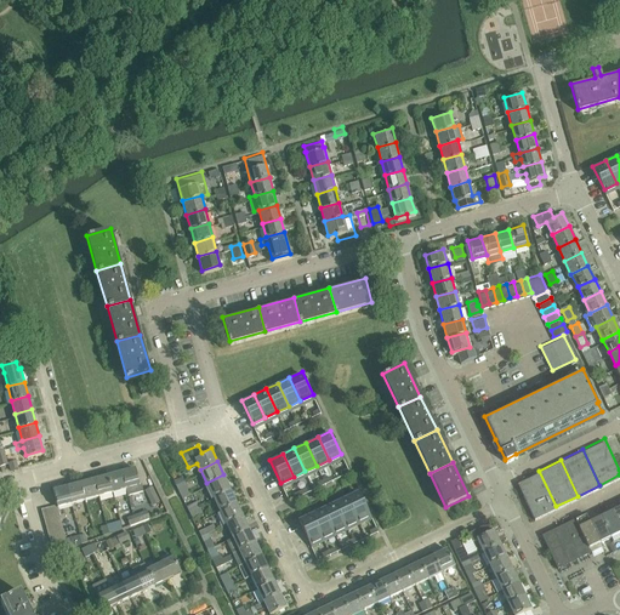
[(120,468),(125,485),(126,493),(142,488),(141,480),(138,482),(134,465),(120,468)]
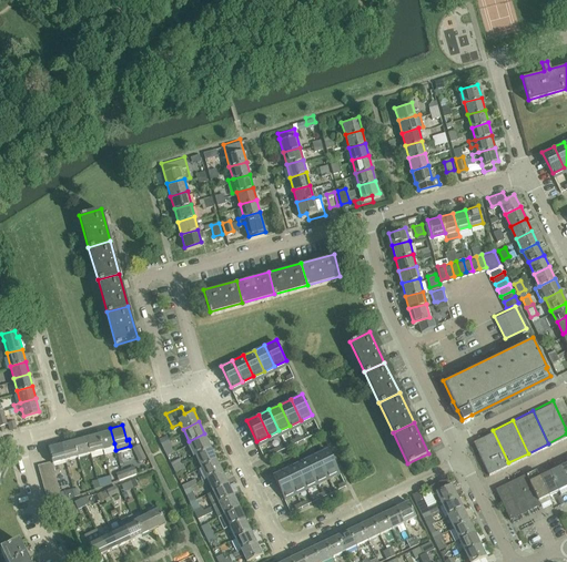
[(110,428),(98,431),(102,447),(114,443),(110,428)]
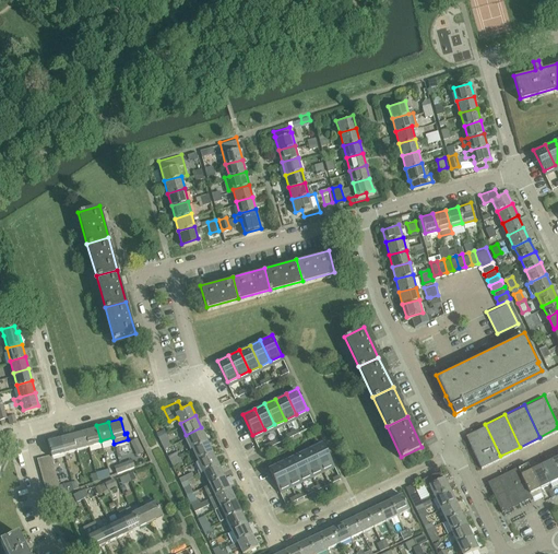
[(500,456),(485,424),(464,433),(481,466),(500,456)]
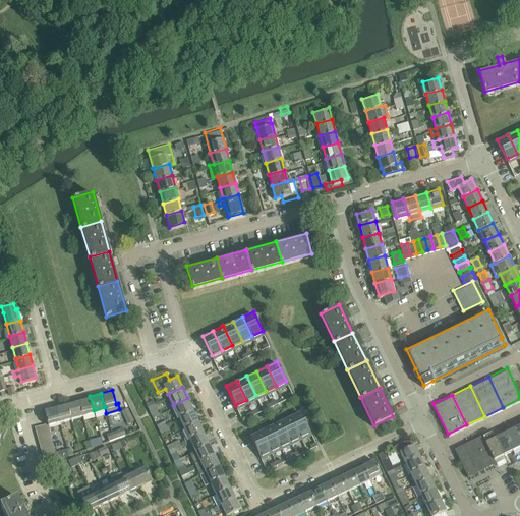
[(94,410),(90,396),(78,399),(81,413),(94,410)]
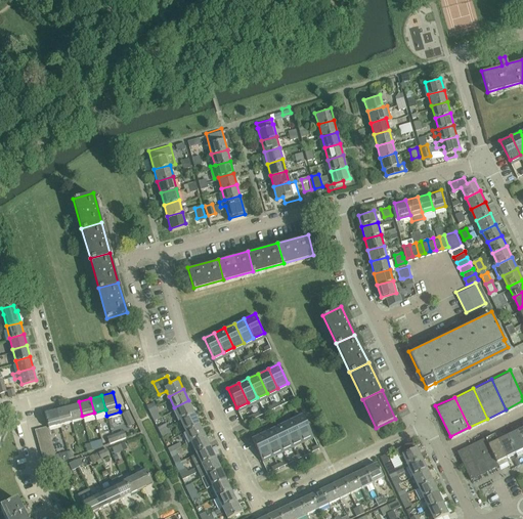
[(188,400),(174,407),(179,419),(194,412),(188,400)]
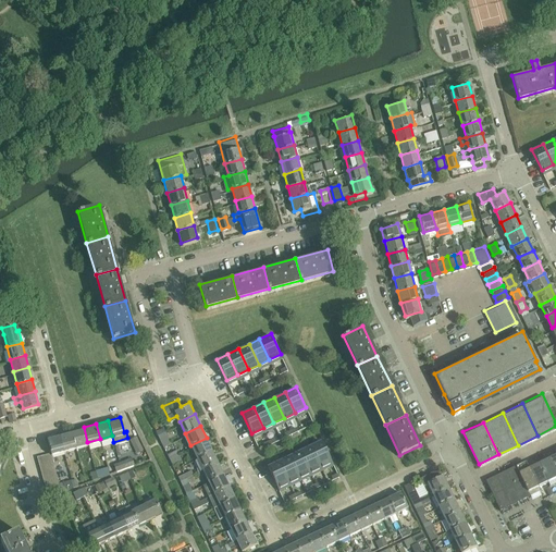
[(84,427),(71,431),(75,445),(87,442),(84,427)]
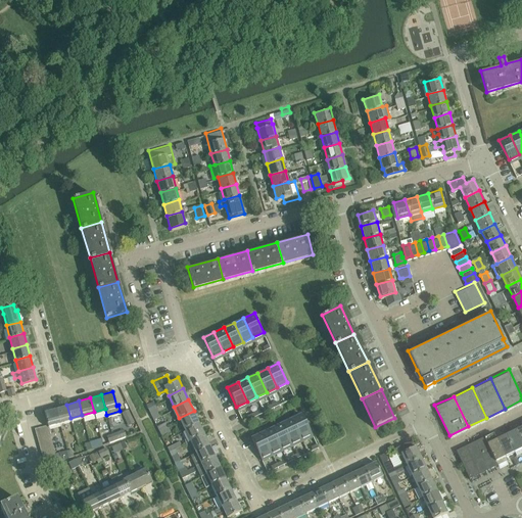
[(66,405),(55,408),(59,421),(70,418),(66,405)]
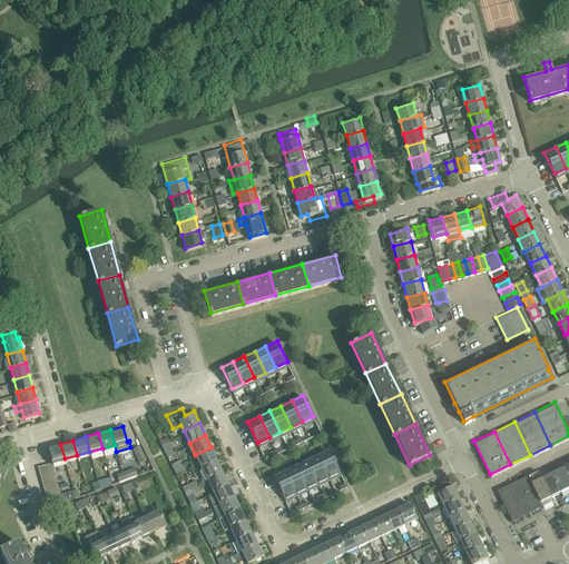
[(65,458),(60,444),(48,447),(51,463),(65,458)]
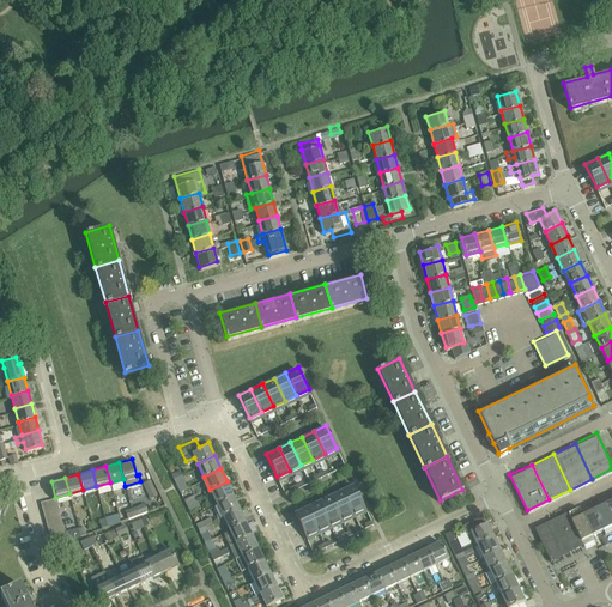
[(150,478),(143,481),(149,495),(156,491),(150,478)]
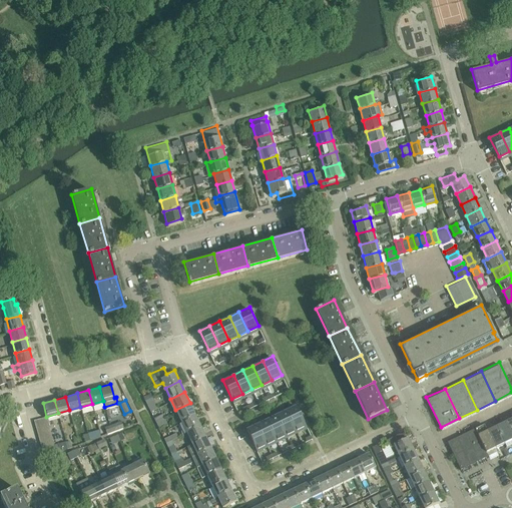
[(190,403),(175,410),(180,420),(195,413),(190,403)]
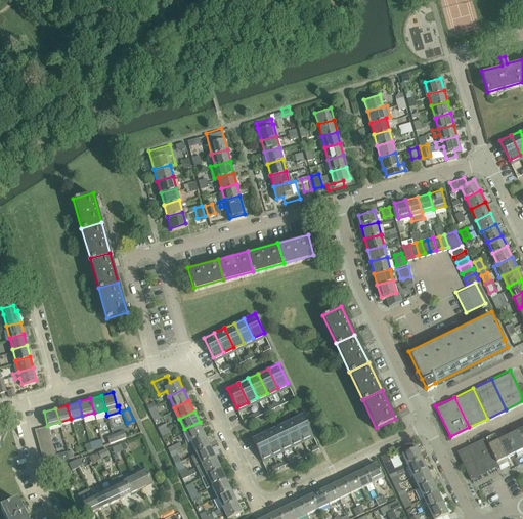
[(302,414),(292,419),(301,438),(312,433),(302,414)]
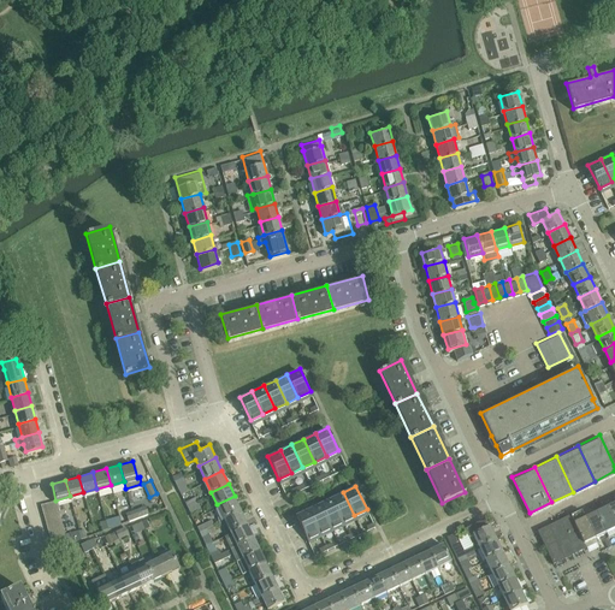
[(343,492),(331,498),(343,520),(354,515),(343,492)]
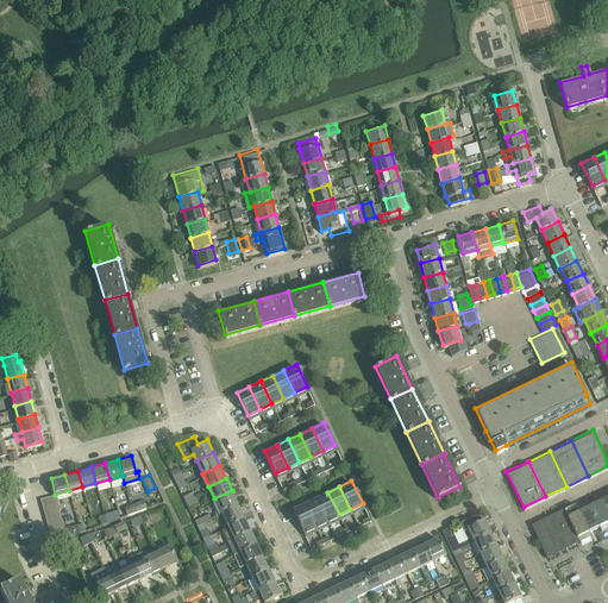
[(232,490),(214,498),(220,512),(238,503),(232,490)]
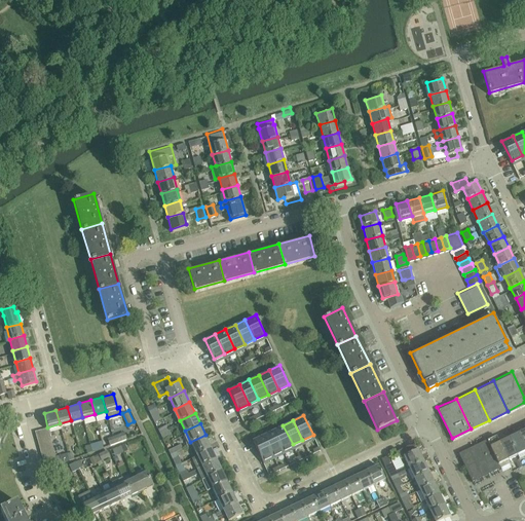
[(34,429),(36,435),(48,431),(47,424),(34,429)]
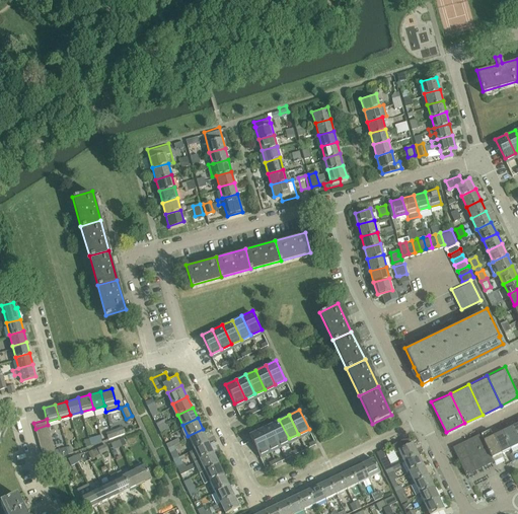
[(279,420),(270,424),(279,443),(289,438),(279,420)]
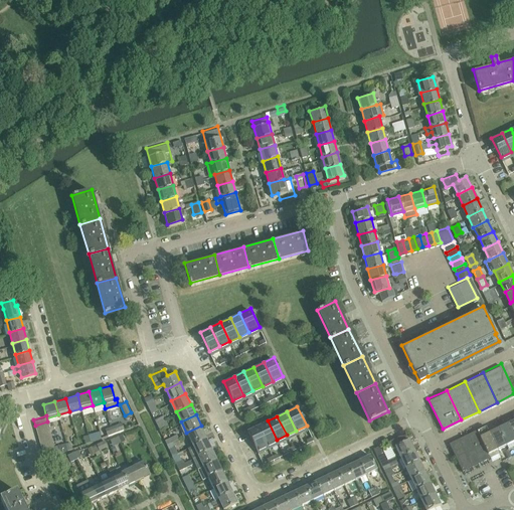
[(268,420),(258,426),(267,445),(277,440),(268,420)]
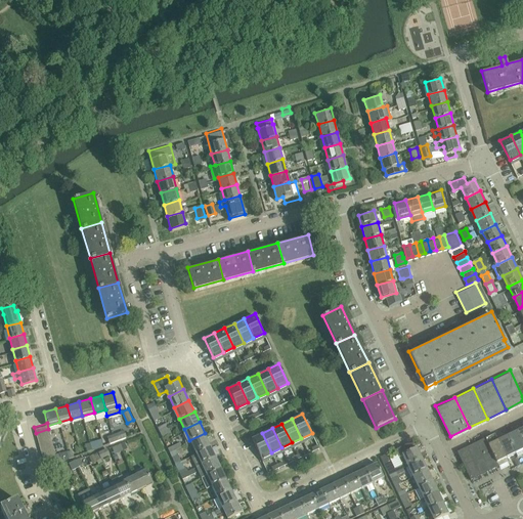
[(48,429),(36,433),(37,439),(50,435),(48,429)]
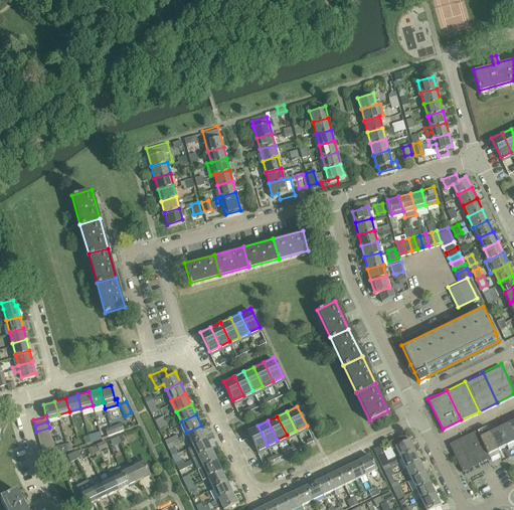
[(513,437),(506,421),(497,426),(505,443),(513,438),(513,437)]
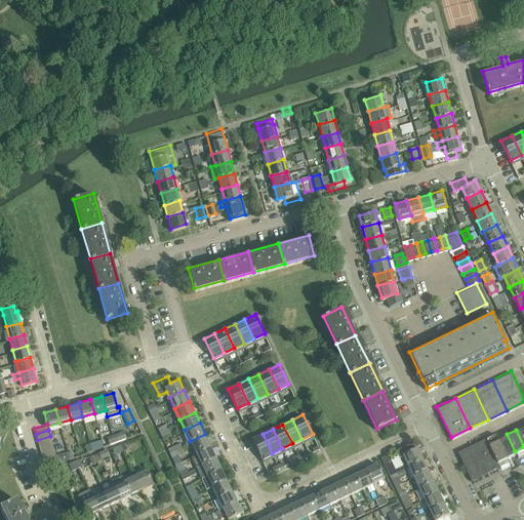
[(494,432),(485,436),(498,465),(508,460),(507,455),(506,455),(497,439),(498,439),(494,432)]
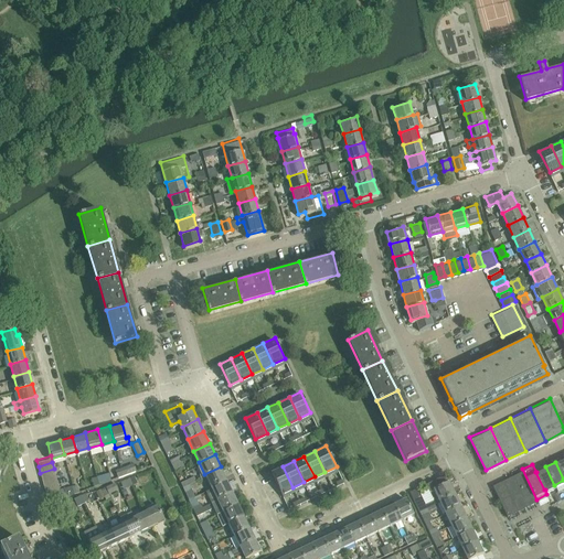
[(221,466),(204,474),(211,485),(226,479),(221,466)]
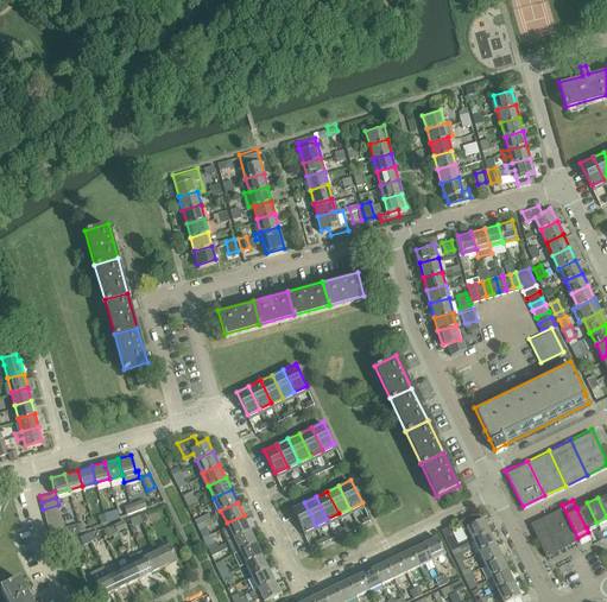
[(304,502),(292,508),(303,531),(315,525),(304,502)]
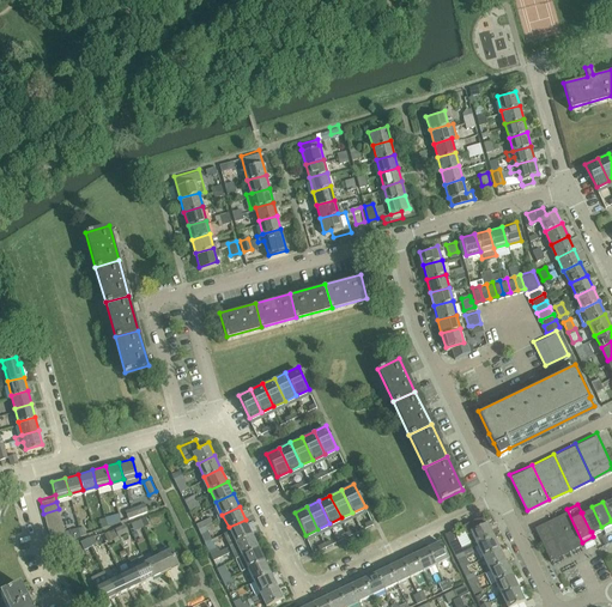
[(582,513),(581,513),(591,532),(592,532),(601,527),(592,507),(582,513)]
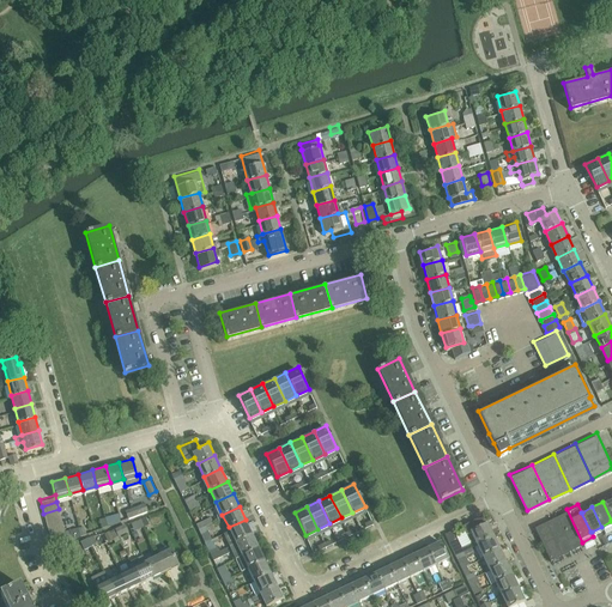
[(59,509),(43,514),(46,520),(60,516),(59,509)]
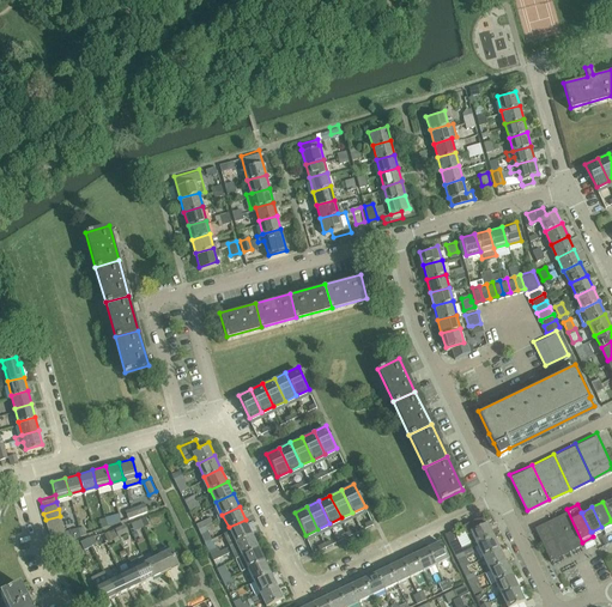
[(567,509),(534,526),(550,558),(582,542),(567,509)]
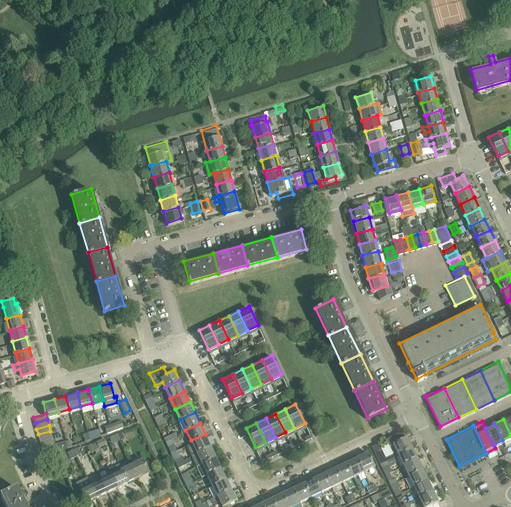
[(400,429),(385,437),(389,444),(392,442),(397,453),(412,446),(406,435),(404,436),(400,429)]
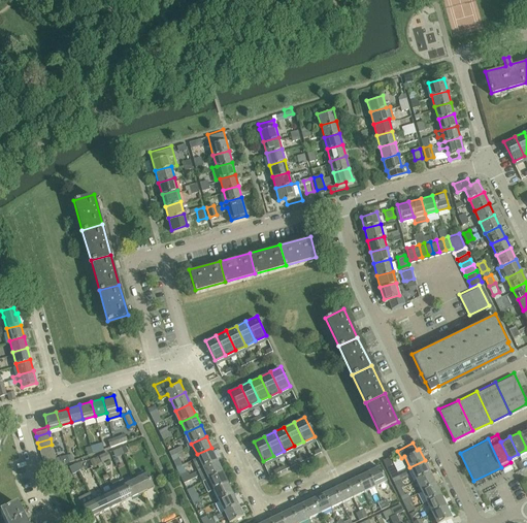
[(52,445),(39,448),(40,454),(54,451),(52,445)]
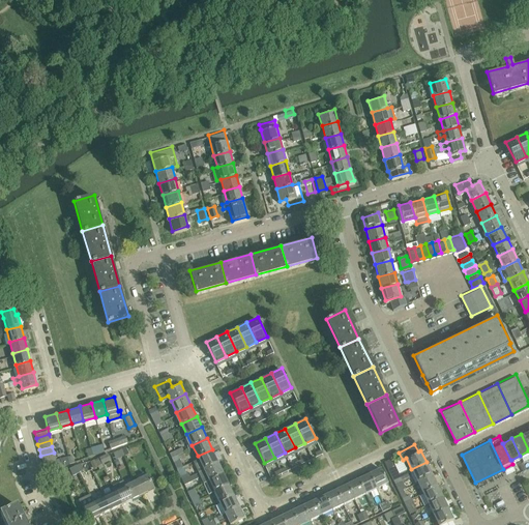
[(212,449),(198,456),(203,467),(217,460),(212,449)]
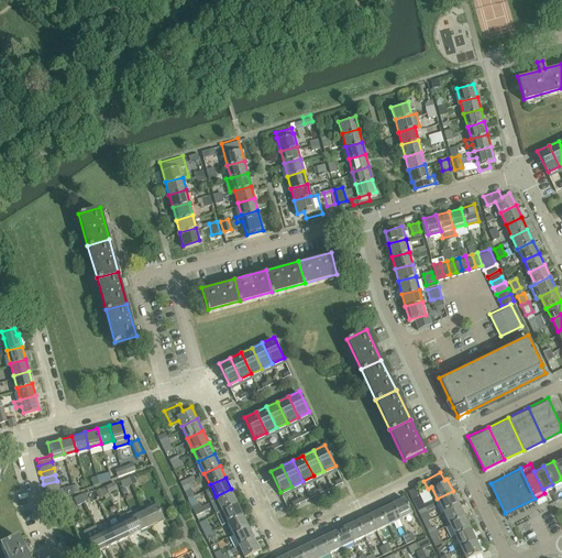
[(57,481),(43,484),(45,491),(59,488),(57,481)]
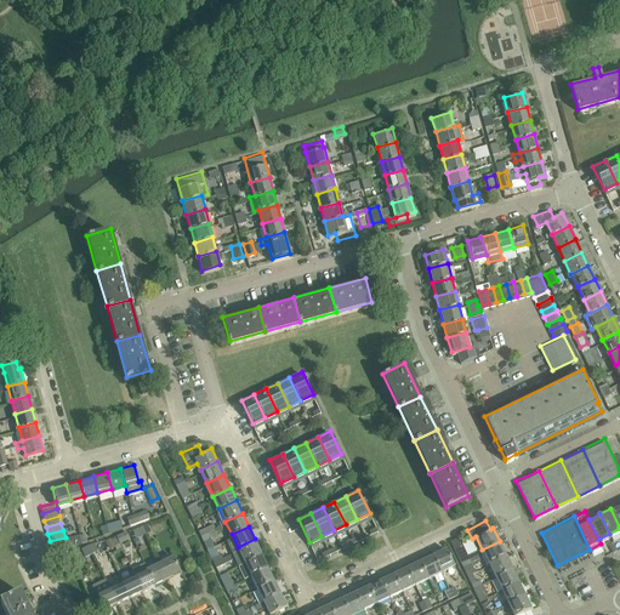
[(66,537),(50,541),(52,548),(67,545),(66,537)]
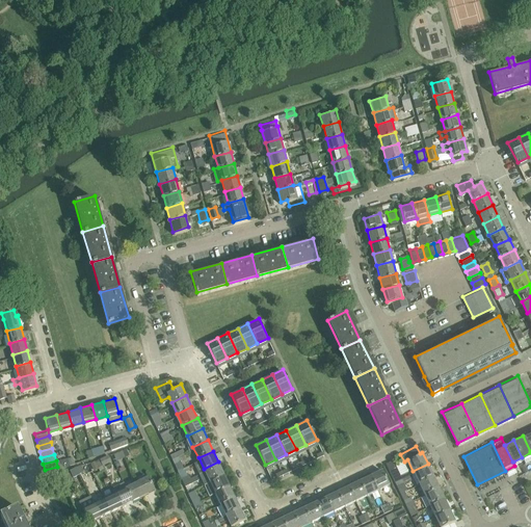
[(218,462),(204,469),(209,480),(223,473),(218,462)]
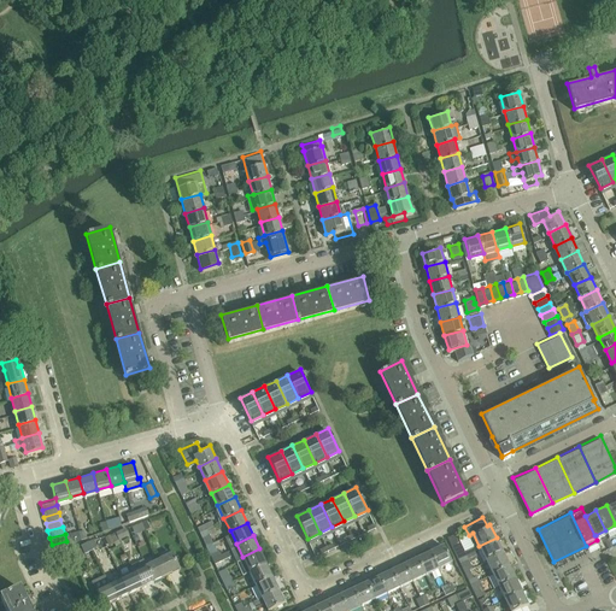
[(497,538),(479,546),(485,558),(503,550),(497,538)]
